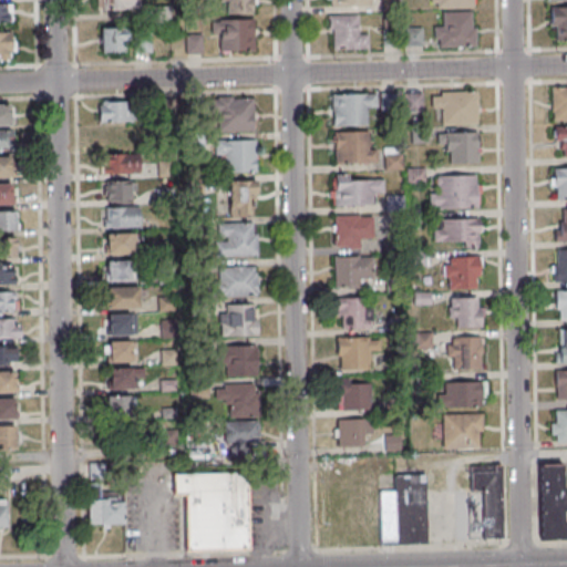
[(137,10),(137,0),(98,0),(99,10),(137,10)]
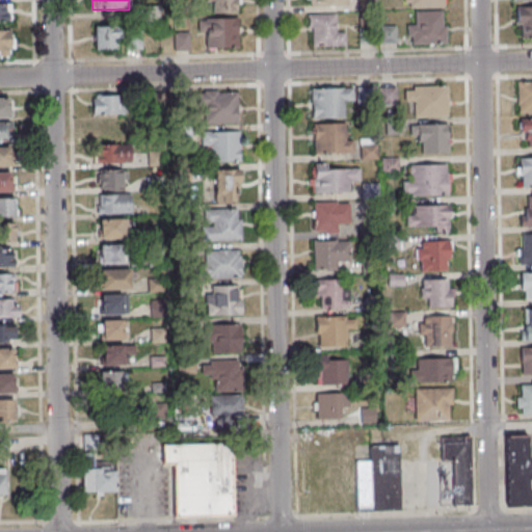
[(209,0),(209,12),(237,12),(236,0),(209,0)]
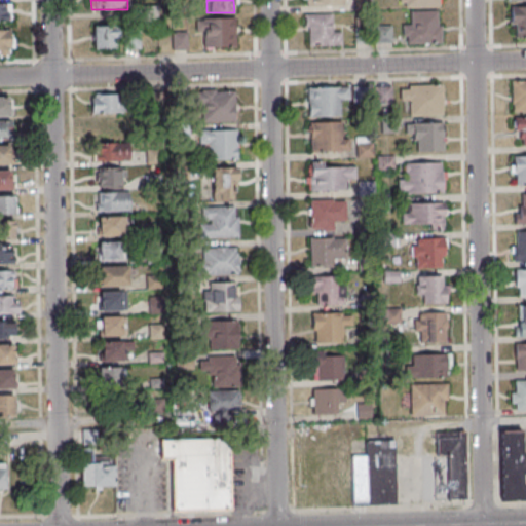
[(0,21),(10,22),(10,3),(0,3),(0,21)]
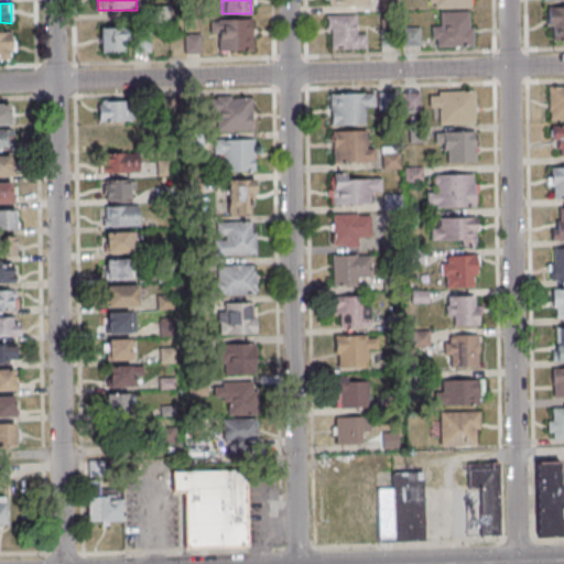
[(473,46),(473,12),(440,12),(440,24),(433,24),(433,46),(473,46)]
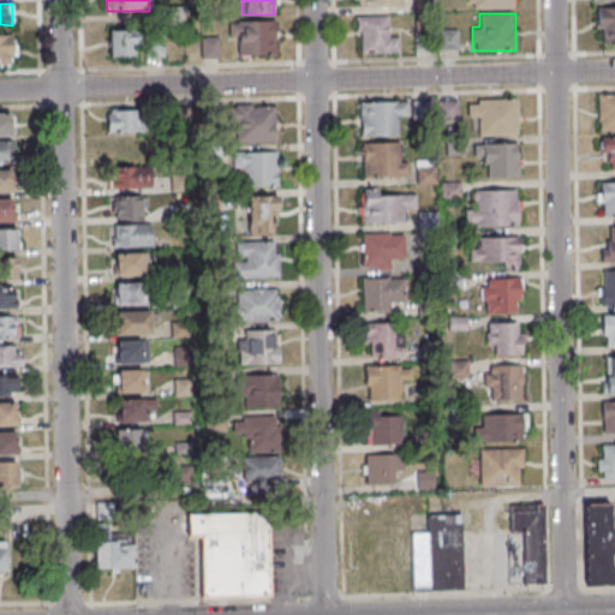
[(400,53),(400,37),(389,37),(389,16),(357,16),(357,53),(400,53)]
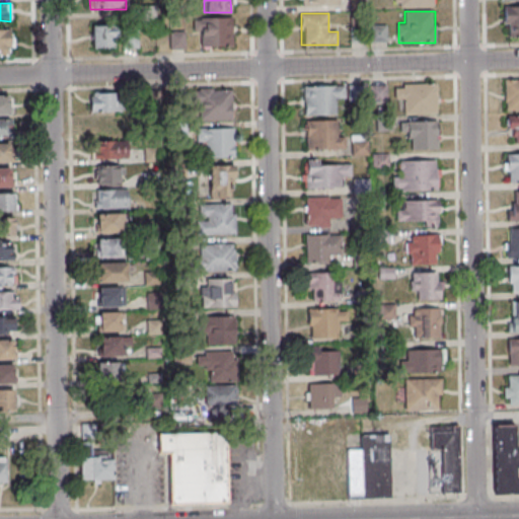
[(232,17),(198,17),(198,46),(232,46),(232,17)]
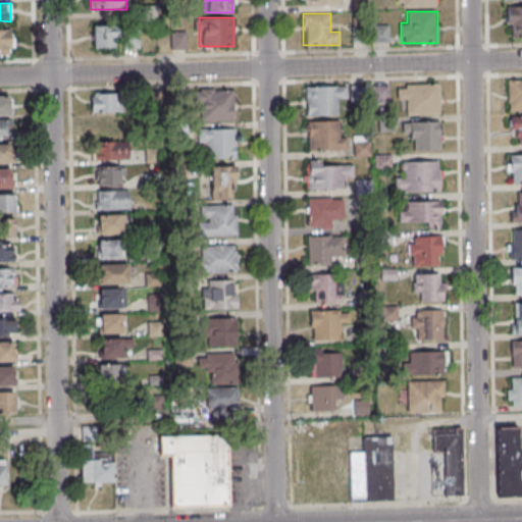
[(93,47),(116,47),(116,25),(93,25),(93,47)]
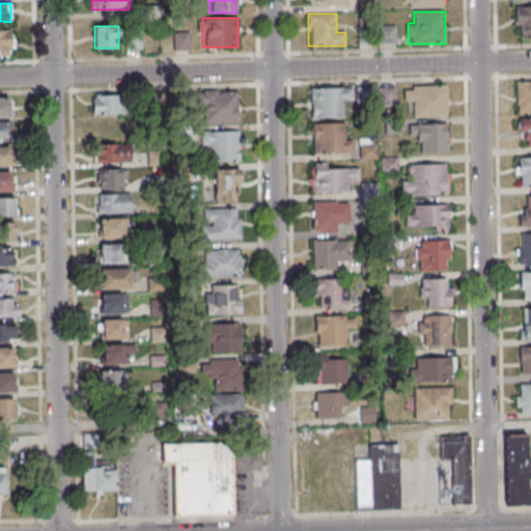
[(0,30),(0,53),(12,53),(12,30),(0,30)]
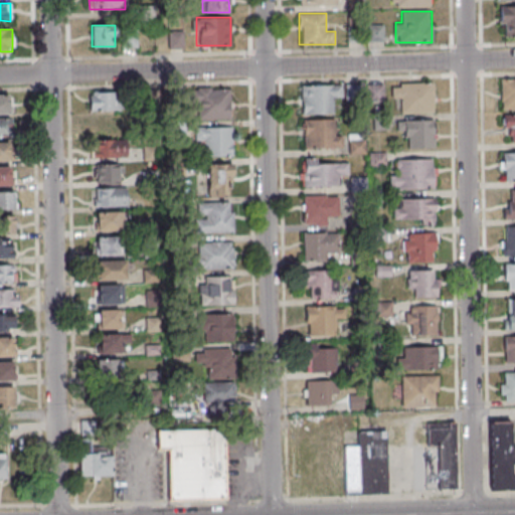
[(169,49),(182,49),(182,33),(169,33),(169,49)]
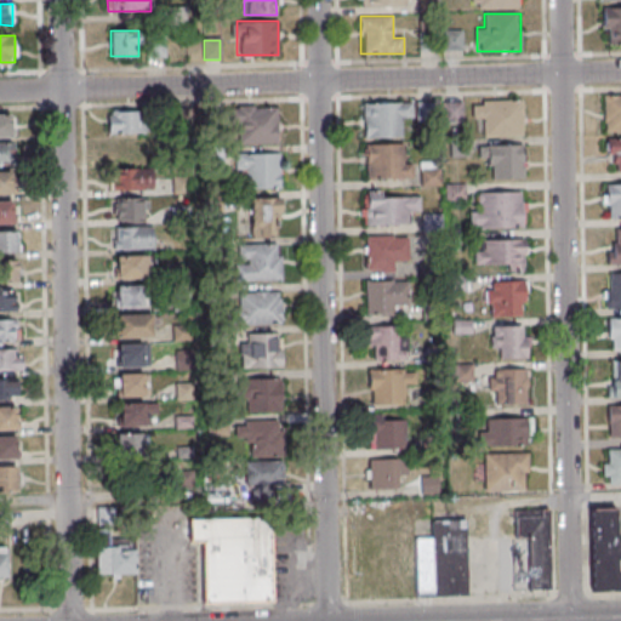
[(524,101),(473,101),(473,124),(483,124),(483,136),(524,136),(524,101)]
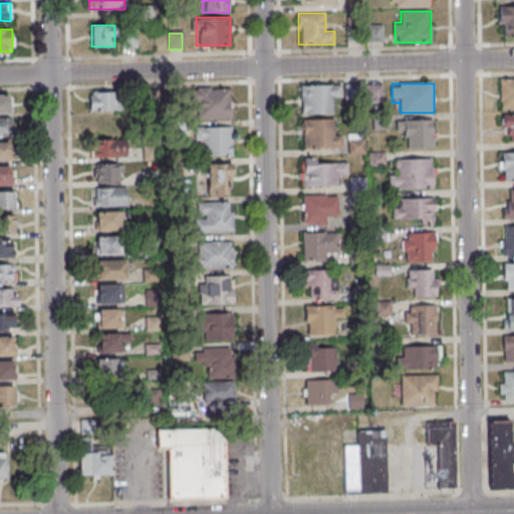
[(301,113),(332,113),(332,97),(340,97),(340,84),(301,84),(301,113)]
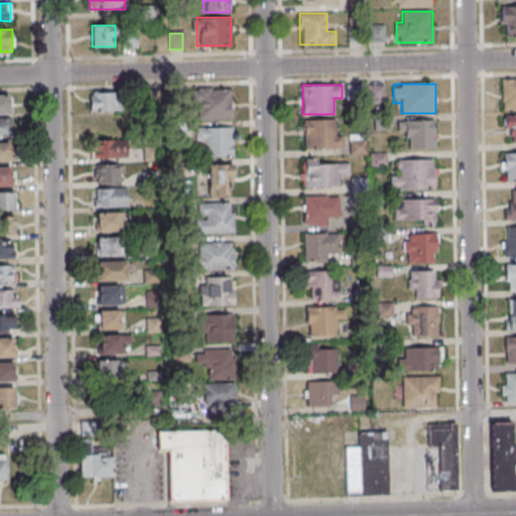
[(231,89),(196,89),(197,119),(231,119),(231,89)]
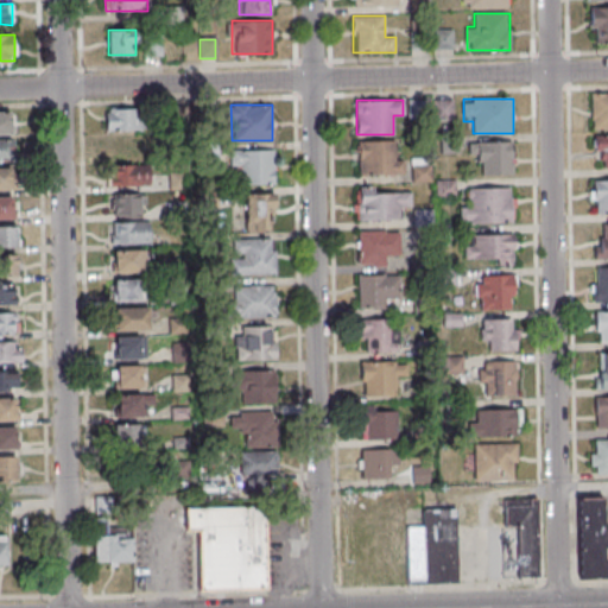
[(106,131),(144,131),(144,109),(106,109),(106,131)]
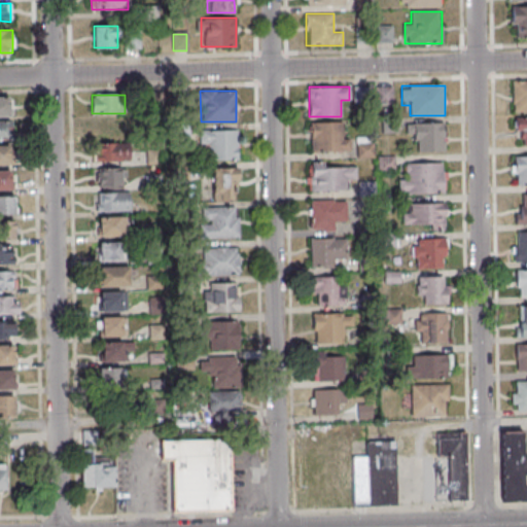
[(9,97),(0,97),(0,116),(9,117),(9,97)]
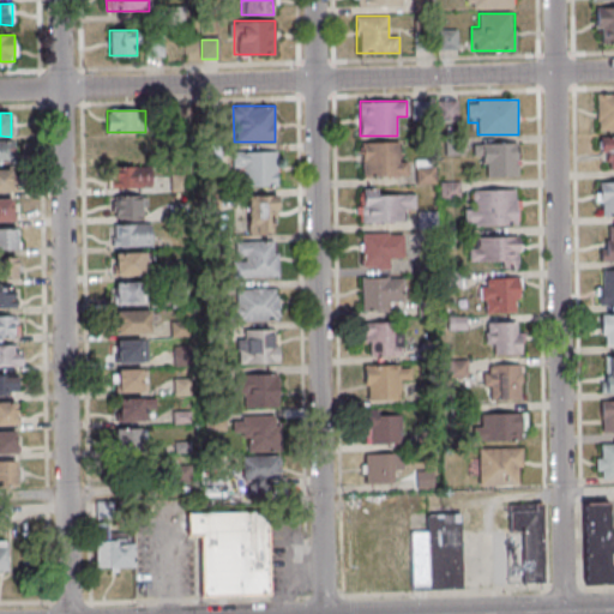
[(136,160),(136,139),(109,139),(109,160),(136,160)]
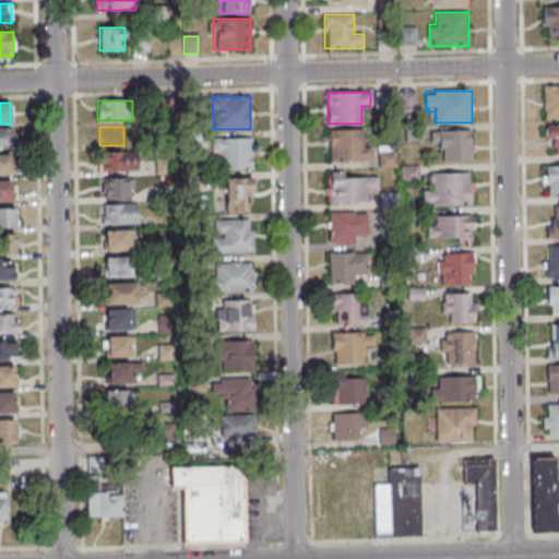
[(0,128),(0,147),(11,149),(11,128),(0,128)]
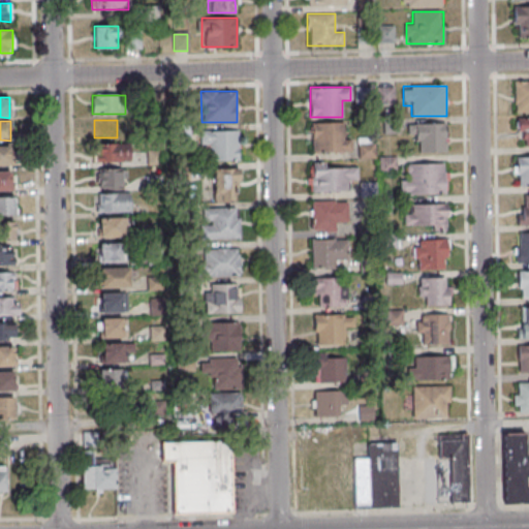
[(312,153),(351,153),(351,138),(344,138),(344,122),(312,122),(312,153)]
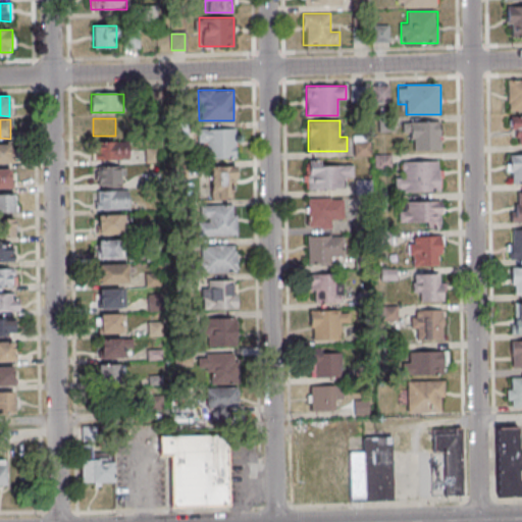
[(440,121),(410,121),(410,150),(440,150),(440,121)]
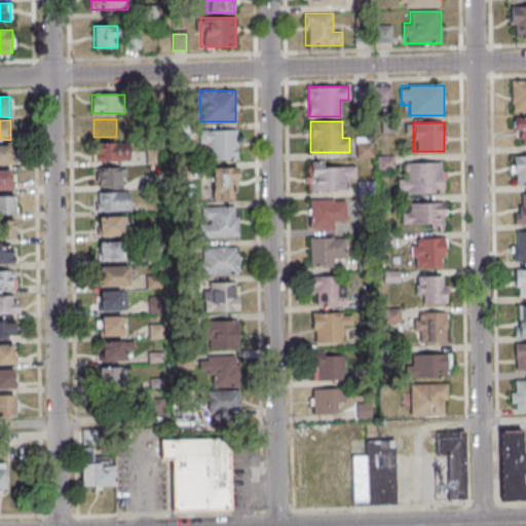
[(201,143),(210,143),(210,160),(237,160),(237,130),(201,130),(201,143)]
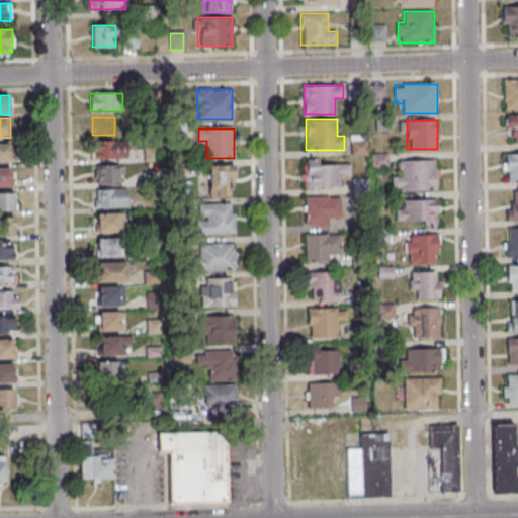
[(93,159),(126,159),(126,140),(93,140),(93,159)]
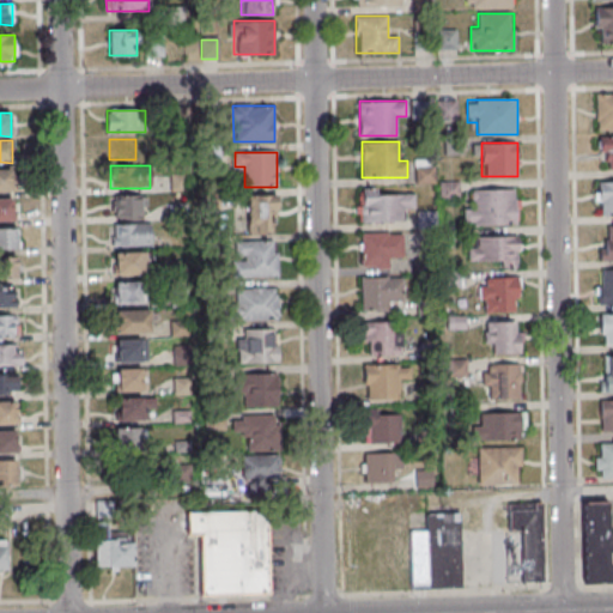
[(13,168),(0,168),(0,190),(13,190),(13,168)]
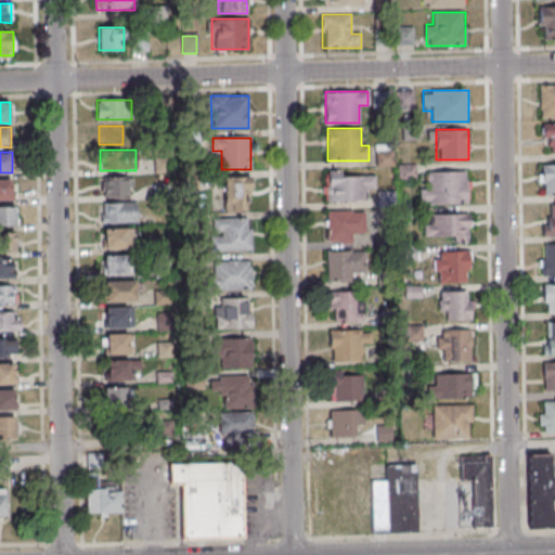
[(467,171),(424,171),(424,204),(467,204),(467,171)]
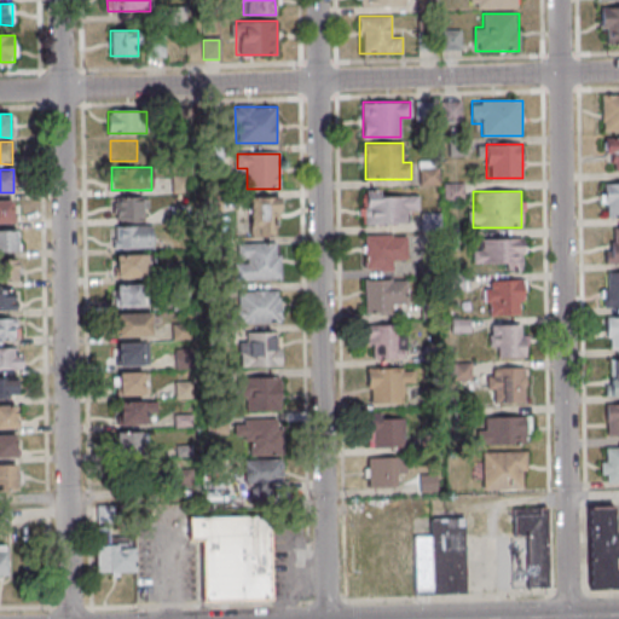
[(363,226),(406,226),(406,213),(418,213),(418,194),(363,194),(363,226)]
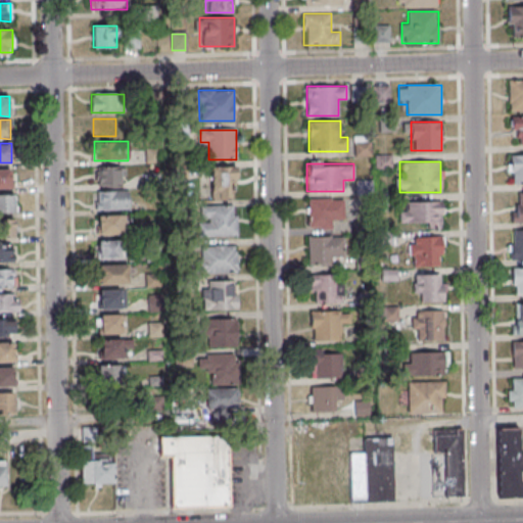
[(96,167),(96,185),(125,185),(125,167),(96,167)]
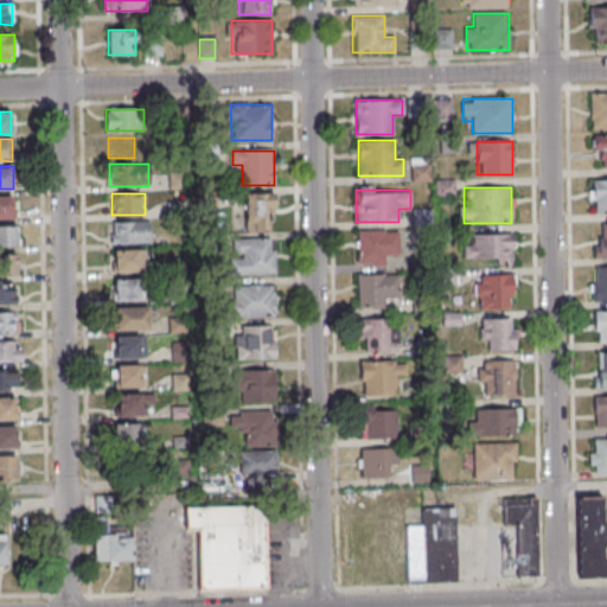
[(274,193),(244,193),(244,230),(274,230),(274,193)]
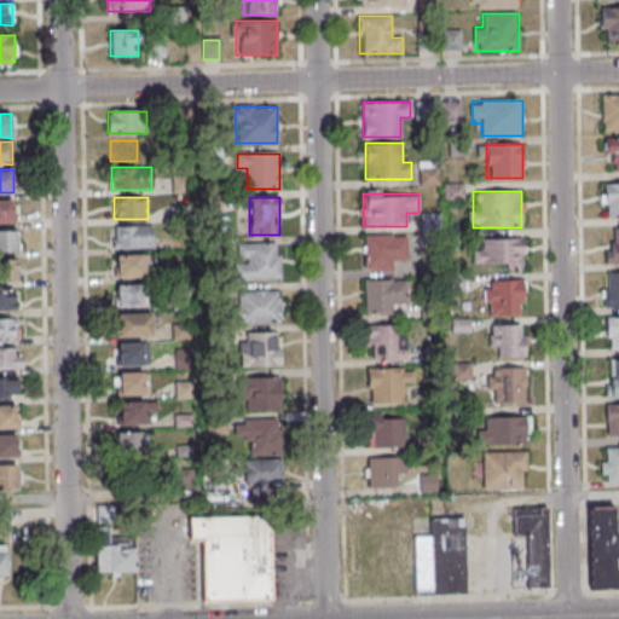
[(0,221),(15,223),(15,200),(0,200),(0,221)]
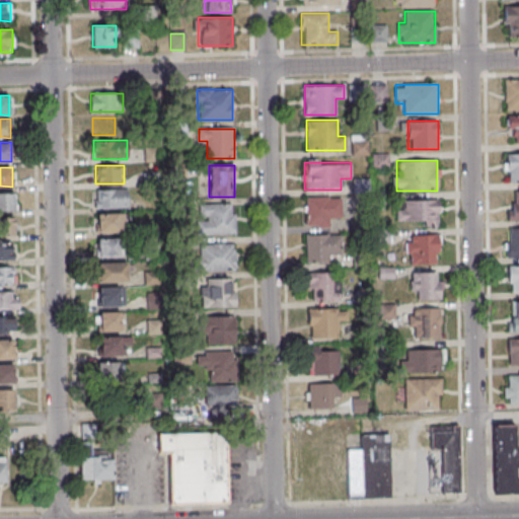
[(127,189),(94,189),(94,208),(127,208),(127,189)]
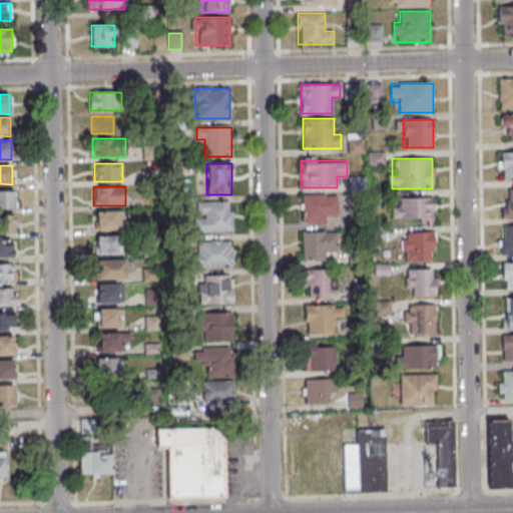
[(0,190),(0,207),(15,208),(15,190),(0,190)]
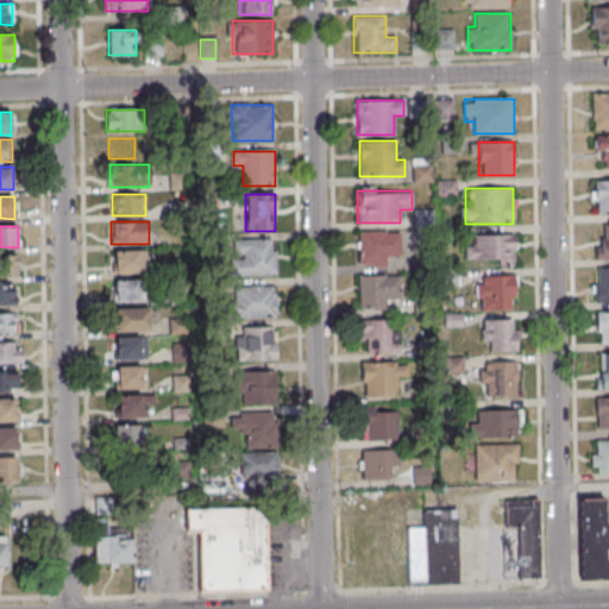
[(387,270),(387,258),(401,258),(401,233),(357,233),(357,270),(387,270)]
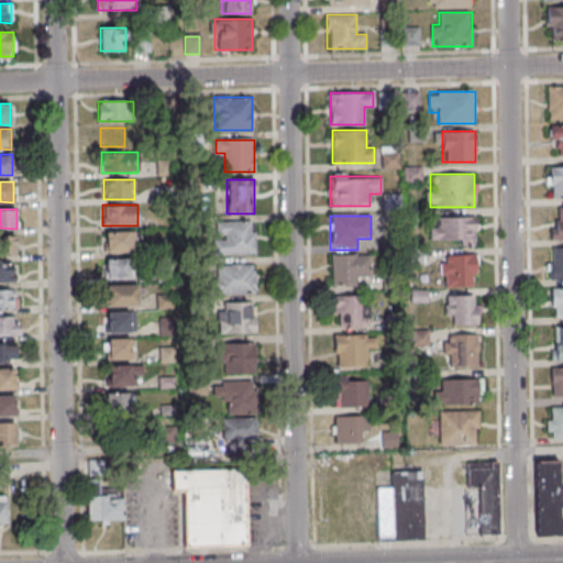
[(476,218),(439,218),(439,244),(476,244),(476,218)]
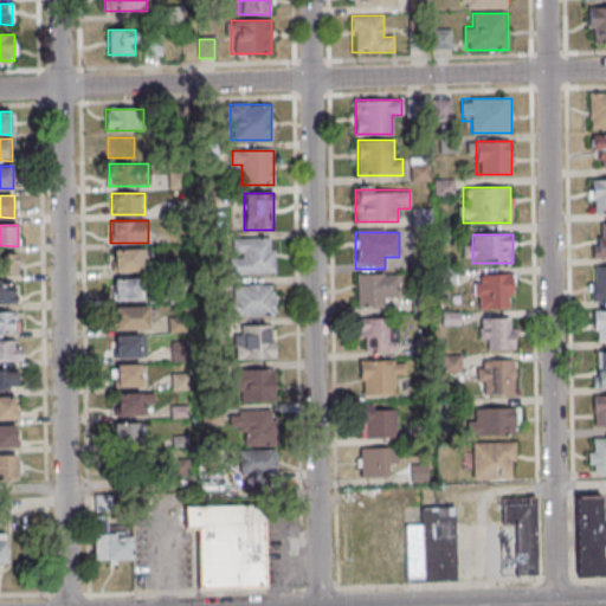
[(232,238),(232,274),(274,274),(274,238),(232,238)]
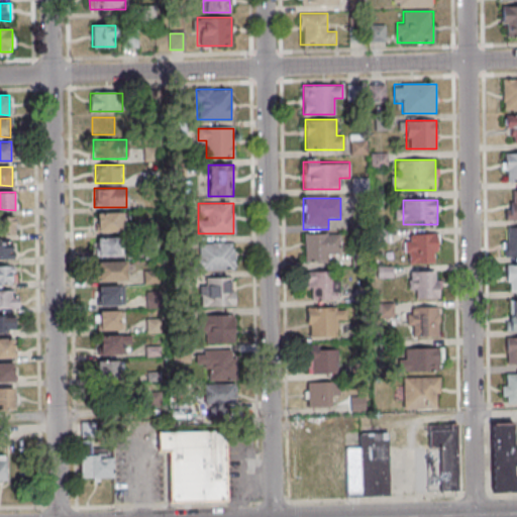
[(123,231),(122,213),(96,213),(96,232),(123,231)]
